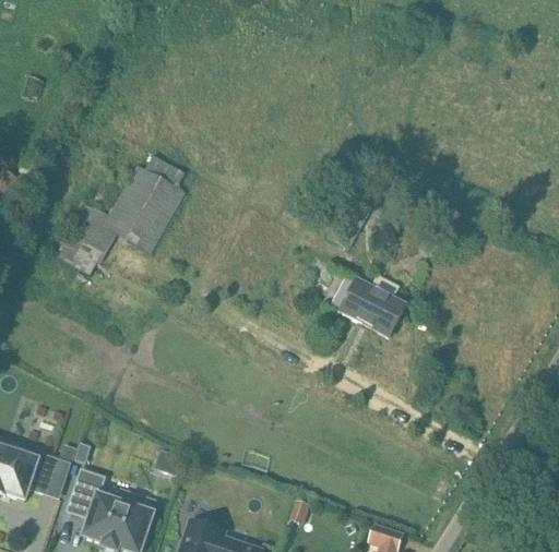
[(152,252),(154,249),(187,189),(138,162),(129,177),(120,171),(111,188),(121,193),(111,212),(87,199),(57,254),(92,273),(98,260),(100,261),(117,232),(152,252)]
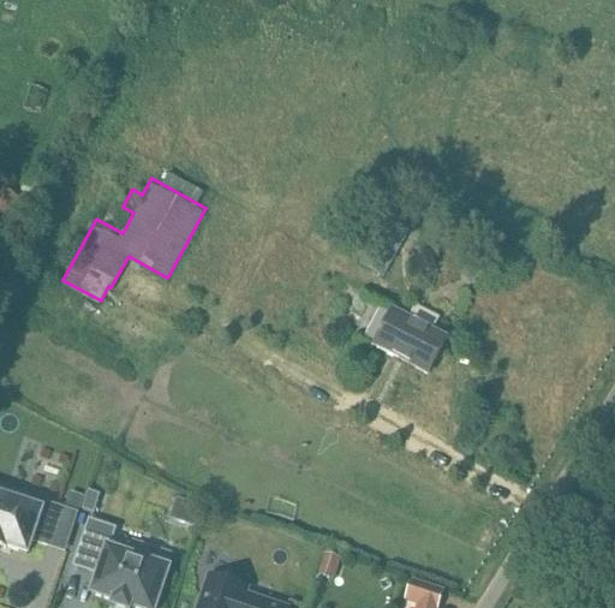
[(21,209),(15,207),(21,192),(0,183),(0,225),(12,231),(21,209)]
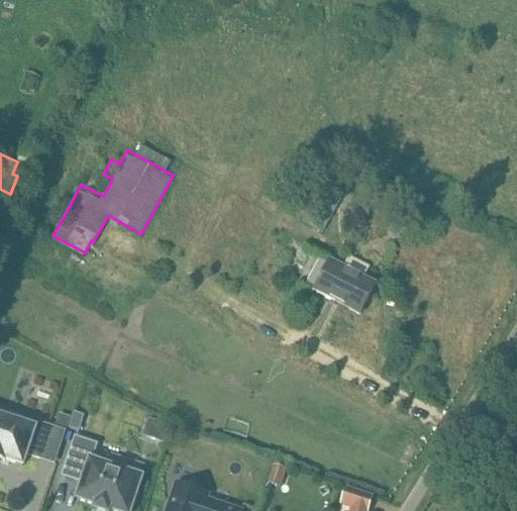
[(305,218),(324,227),(339,197),(320,186),(305,218)]
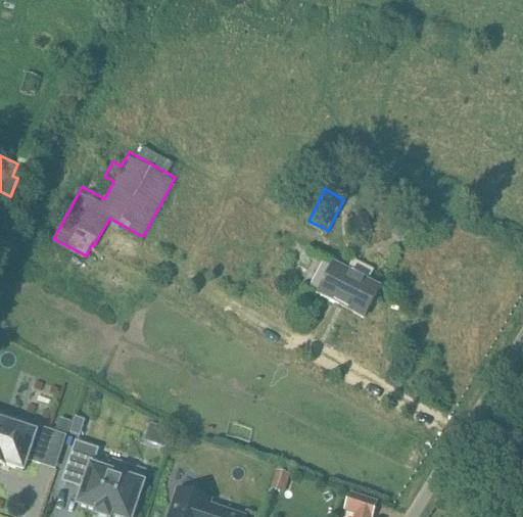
[(400,218),(389,228),(399,238),(411,228),(400,218)]
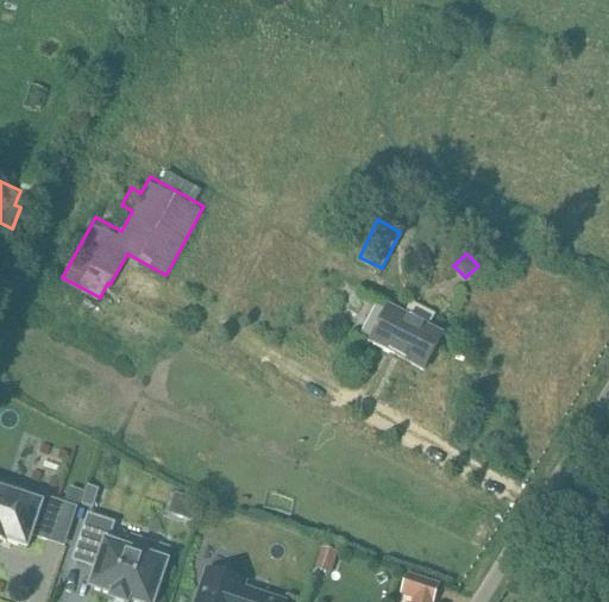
[(383,318),(371,338),(424,365),(441,330),(390,303),(383,318)]
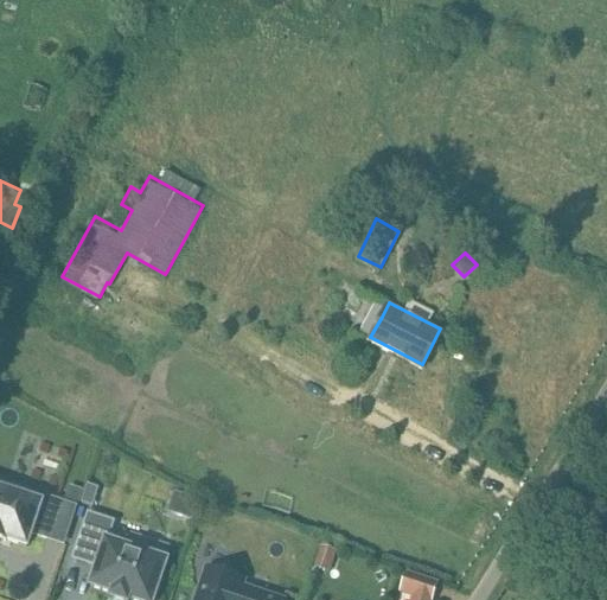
[(88,479),(82,497),(93,500),(98,483),(88,479)]
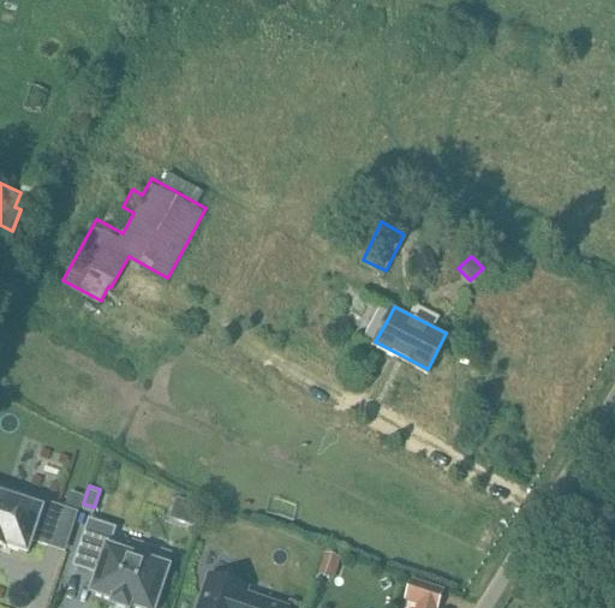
[(0,490),(0,541),(6,543),(7,541),(28,548),(33,535),(48,540),(60,504),(10,487),(7,493),(0,490)]
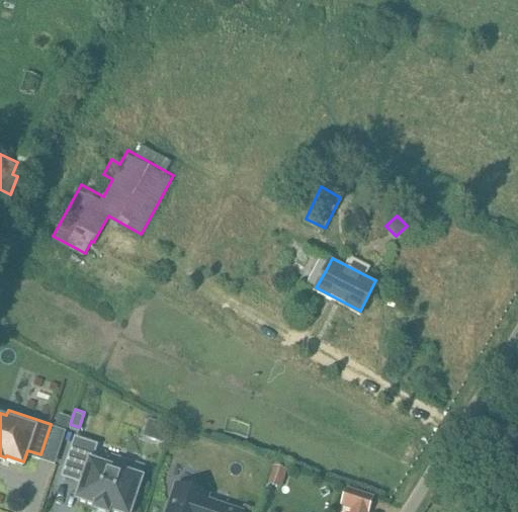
[(67,427),(71,416),(59,411),(55,423),(67,427)]
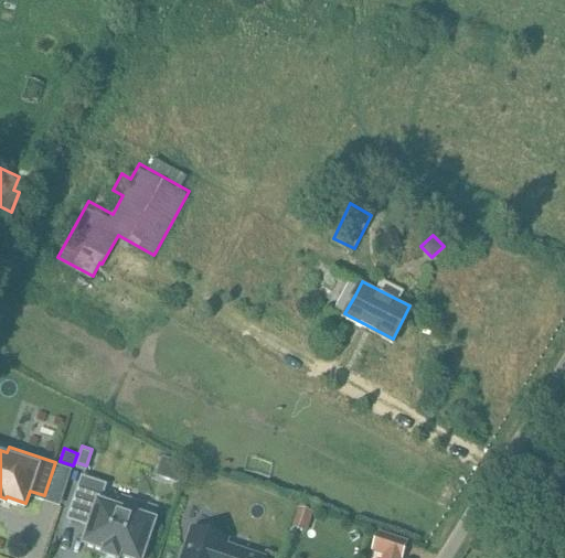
[(106,481),(83,473),(68,515),(91,523),(85,540),(106,547),(104,551),(119,556),(120,553),(137,557),(140,557),(155,517),(137,512),(139,507),(118,501),(117,504),(100,499),(106,481)]
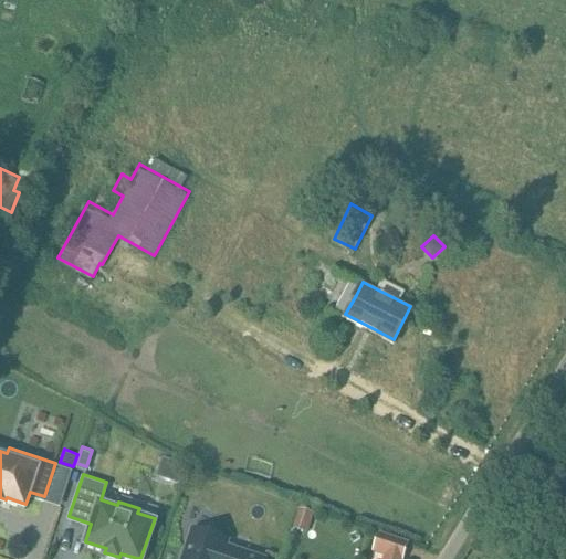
[(292,524),(307,528),(313,510),(299,505),(292,524)]
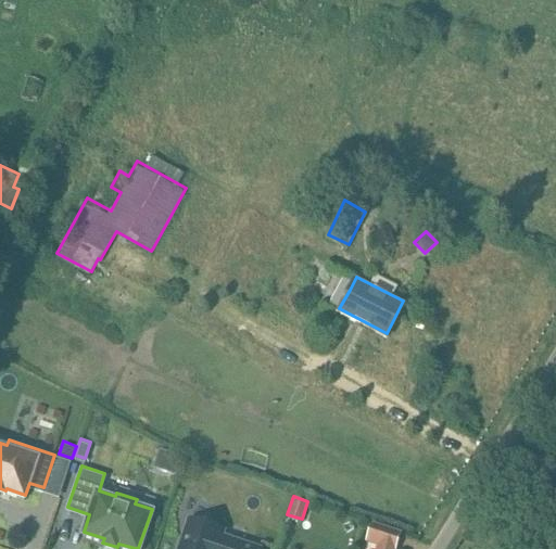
[(225,526),(190,515),(178,548),(258,548),(261,545),(223,532),(225,526)]
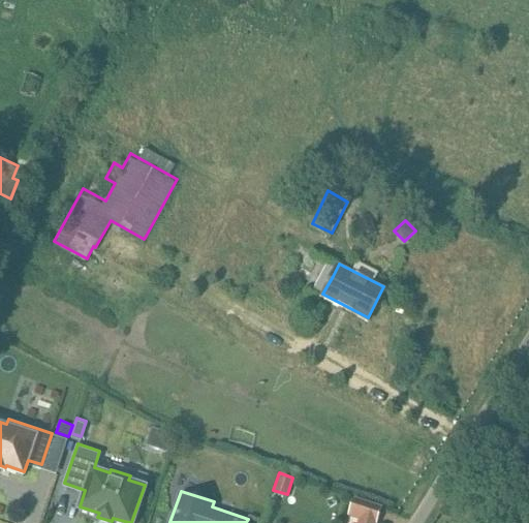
[(361,515),(358,522),(375,522),(381,504),(354,495),(349,511),(361,515)]
